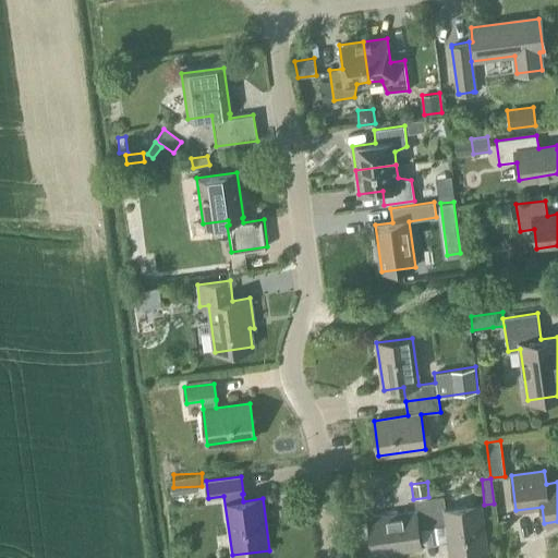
[(178,490),(179,498),(207,494),(206,485),(178,490)]
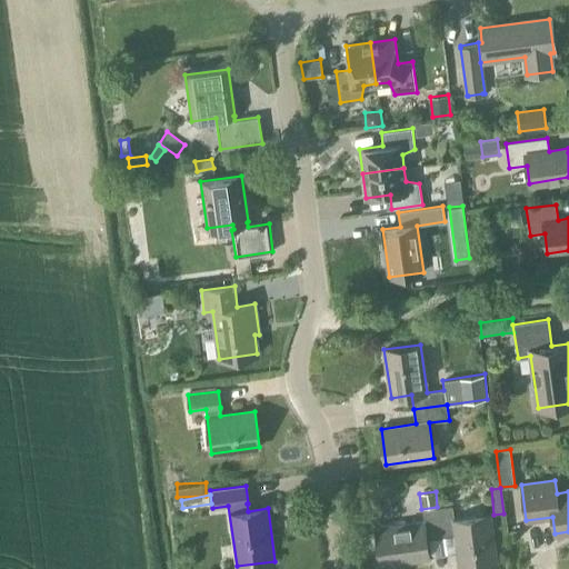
[(460,568),(496,562),(489,515),(455,519),(452,507),(437,508),(441,535),(456,533),(460,568)]
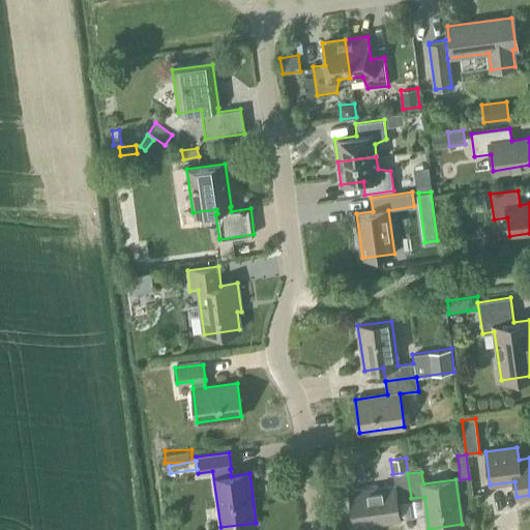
[(398,500),(411,498),(407,473),(393,475),(394,486),(351,492),(355,526),(400,519),(398,500)]
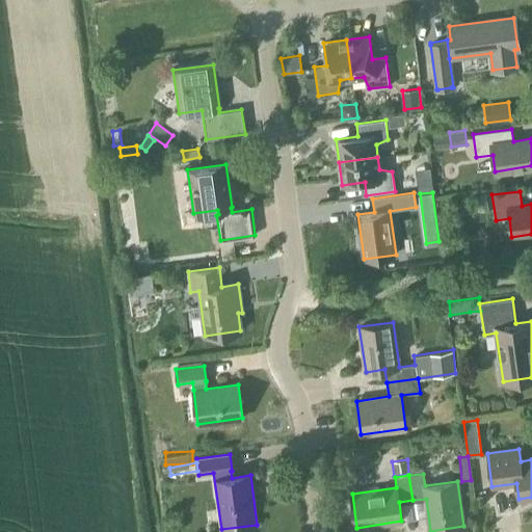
All buildings are outlined.
